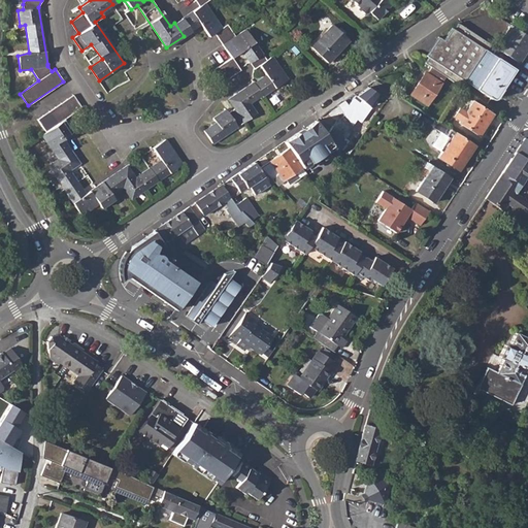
[(182,0),(183,0),(194,0),(199,6),(182,18),(191,31),(201,25),(209,36),(215,33),(222,44),(231,58),(232,57),(241,51),(254,68),(259,65),(265,74),(253,83),(253,81),(228,98),(234,108),(228,112),(225,108),(212,118),(216,122),(203,130),(212,142),(256,112),(249,102),(261,94),(262,96),(287,78),(271,56),(266,59),(244,29),(235,36),(227,25),(222,27),(205,3),(208,0),(182,0)]
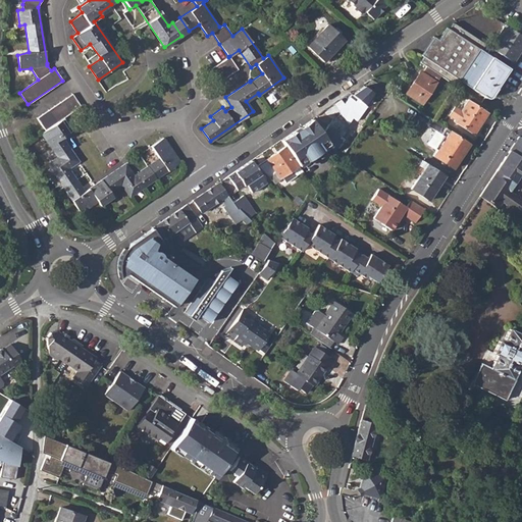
[(348,0),(354,5),(354,6),(354,7),(362,14),(364,11),(373,18),(386,4),(380,0),(348,0)]
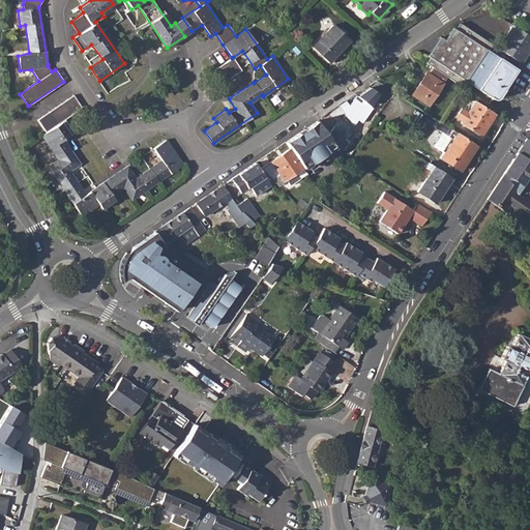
[(332,24),(311,47),(328,63),(349,39),(332,24)]
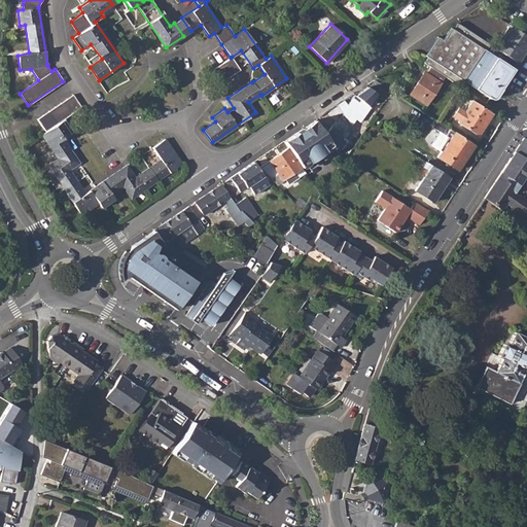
[(427,57),(423,63),(459,85),(463,80),(490,98),(494,99),(514,69),(483,48),(487,42),(457,24),(453,30),(451,28),(444,40),(437,37),(425,56),(427,57)]
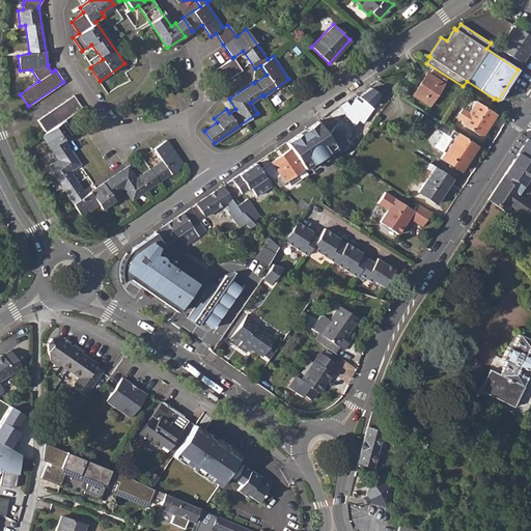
[(530,36),(513,25),(499,49),(522,63),(530,48),(530,36)]
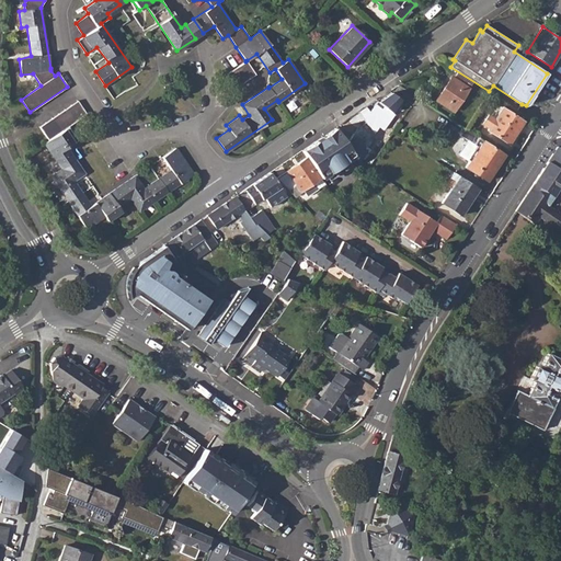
[(245,61),(227,73),(236,87),(255,73),(247,60),(245,61)]
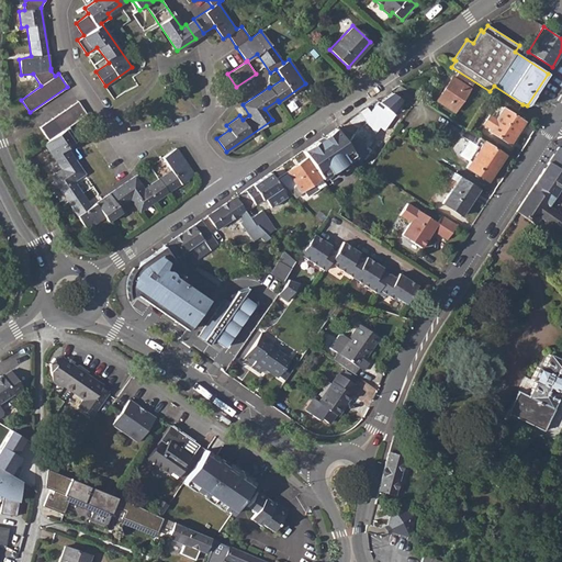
[(453,77),(437,101),(454,112),(470,88),(453,77)]
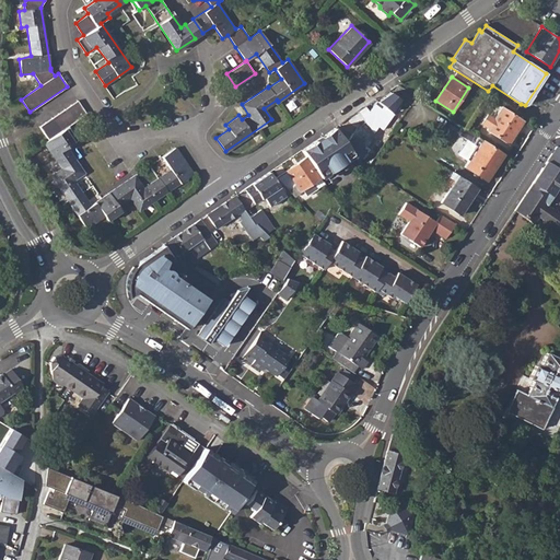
[(376,100),(350,136),(368,149),(373,140),(371,138),(378,125),(383,128),(389,120),(394,113),(376,100)]
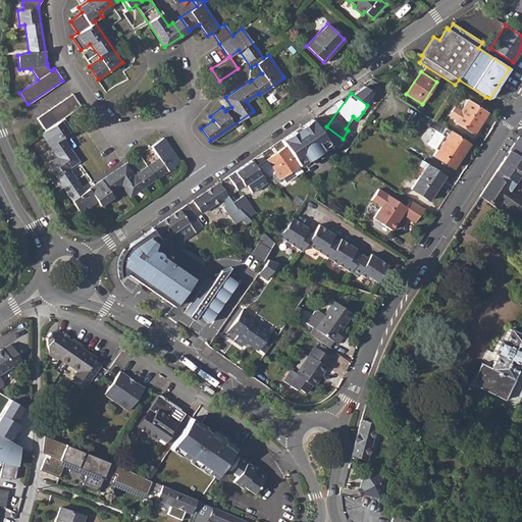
[(81,106),(71,94),(37,118),(45,131),(41,134),(57,157),(47,164),(81,213),(98,201),(101,206),(113,197),(110,193),(121,185),(129,197),(180,162),(163,138),(151,146),(159,158),(134,175),(125,163),(85,191),(68,168),(79,161),(62,138),(72,131),(63,118),(81,106)]
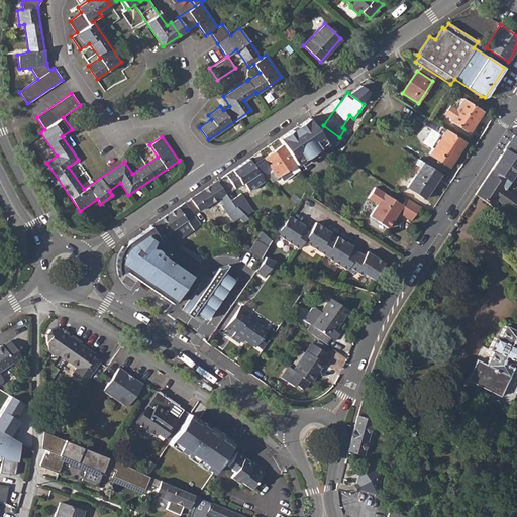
[(482,111),(462,98),(448,120),(469,132),(482,111)]
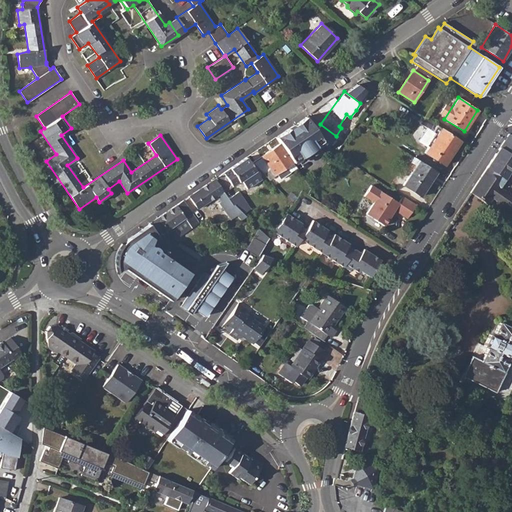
[(295,123),(275,137),(279,143),(293,162),(323,141),(307,117),(295,125),(295,123)]
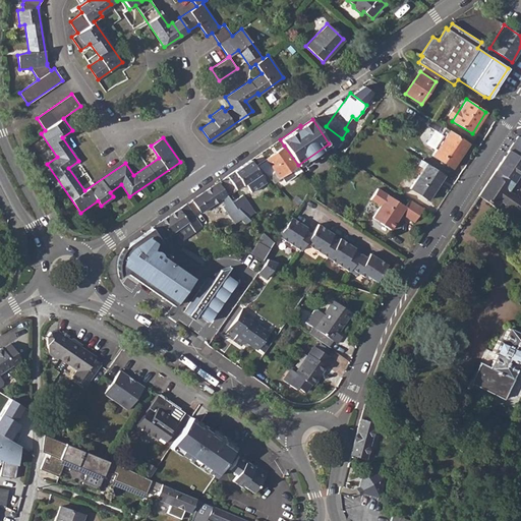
[(468,143),(432,120),(428,126),(444,136),(432,155),(452,168),(468,143)]
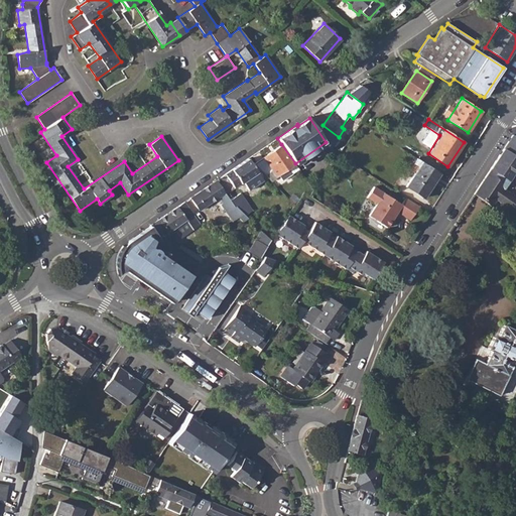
[(515,137),(512,135),(507,143),(515,149),(515,137)]
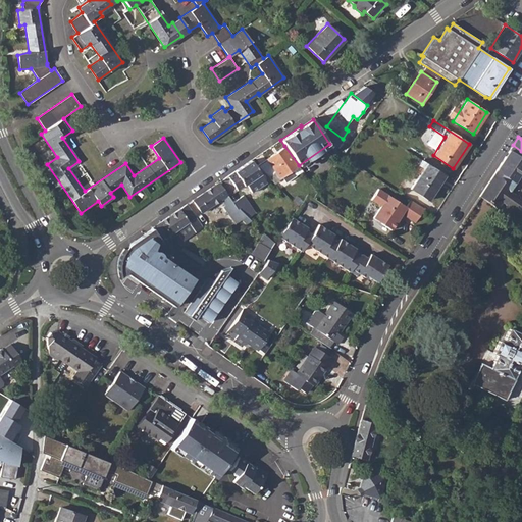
[(521,151),(513,145),(496,171),(508,192),(521,170),(521,151)]
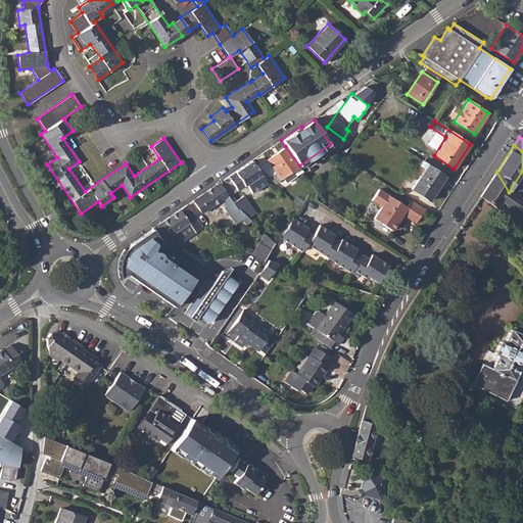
[(285,146),(256,165),(258,168),(269,178),(276,173),(280,178),(299,165),(285,146)]
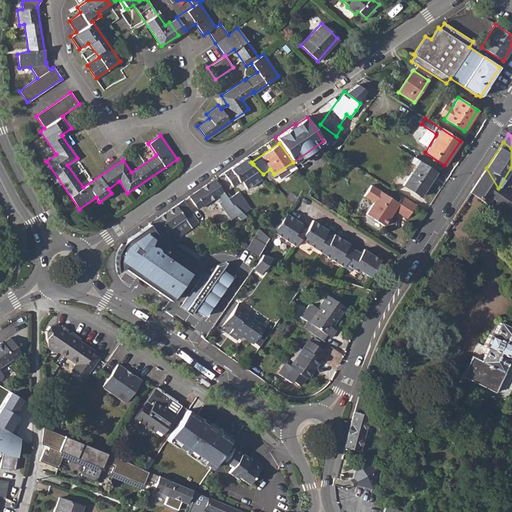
[(246,156),(214,178),(223,191),(241,180),(246,188),(265,176),(263,174),(253,164),(251,165),(246,156)]
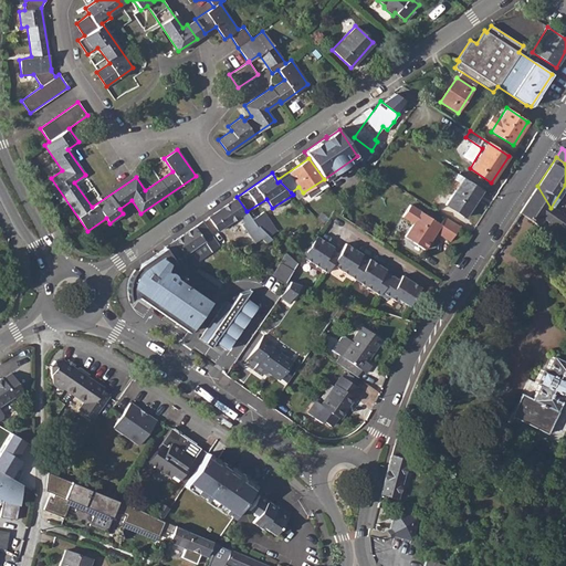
[(463,177),(456,190),(446,205),(464,217),(483,190),(463,177)]
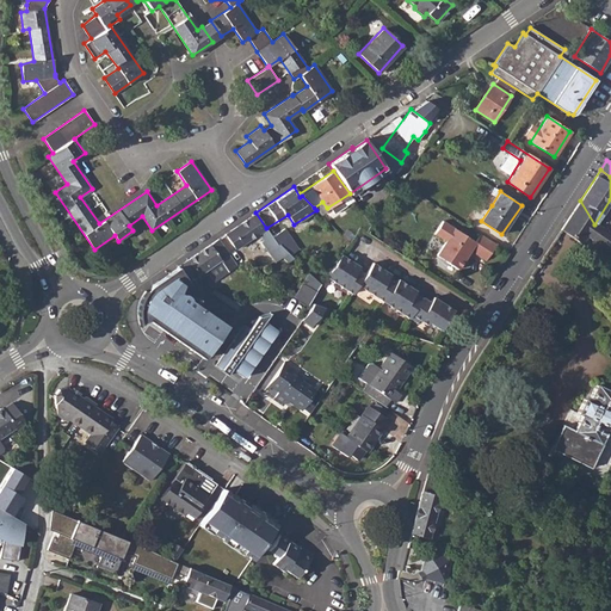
[(580,201),(561,229),(581,245),(590,232),(594,235),(592,240),(610,253),(610,235),(594,224),(580,201)]
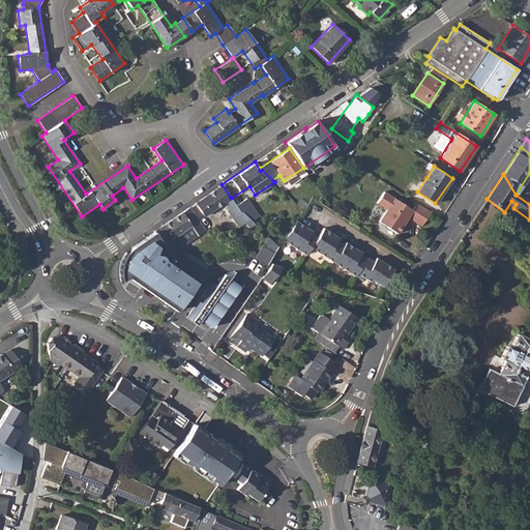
[(222,184),(196,203),(204,215),(224,202),(228,208),(227,210),(238,227),(249,218),(241,211),(240,212),(236,206),(231,198),(222,184)]
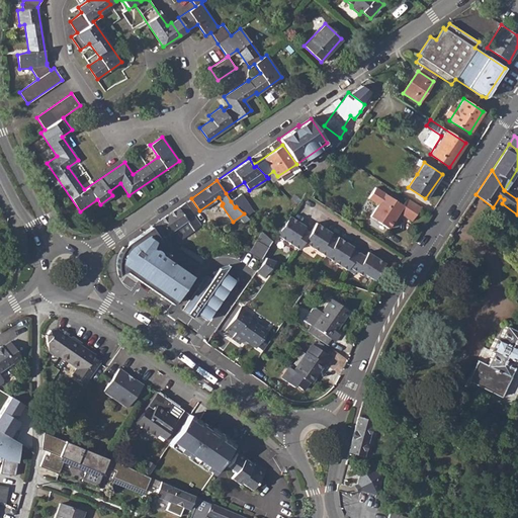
[(298,188),(290,200),(295,205),(299,200),(306,192),(311,196),(315,190),(310,183),(304,191),(298,188)]
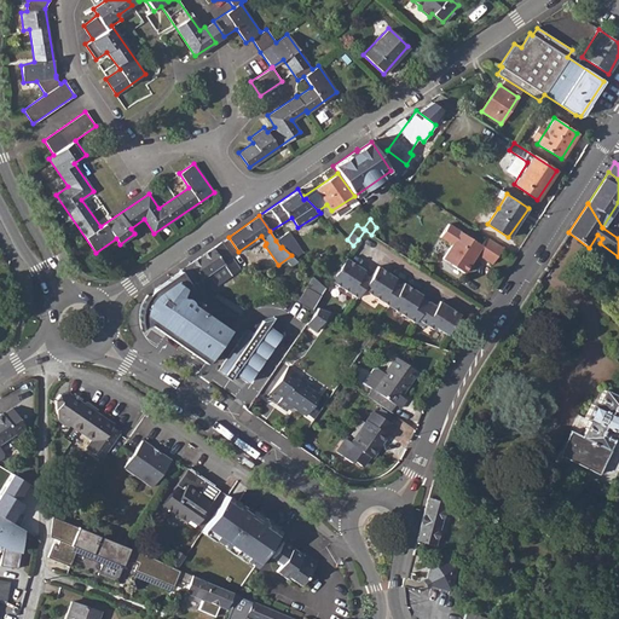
[(503,248),(487,237),(482,244),(449,224),(440,236),(452,244),(444,258),(466,273),(470,265),(468,262),(470,259),(473,260),(478,254),(492,264),(503,248)]
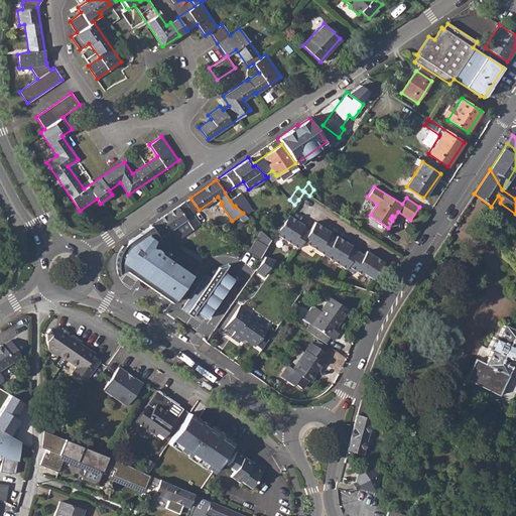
[(304,191),(298,200),(313,210),(318,202),(309,196),(304,191)]
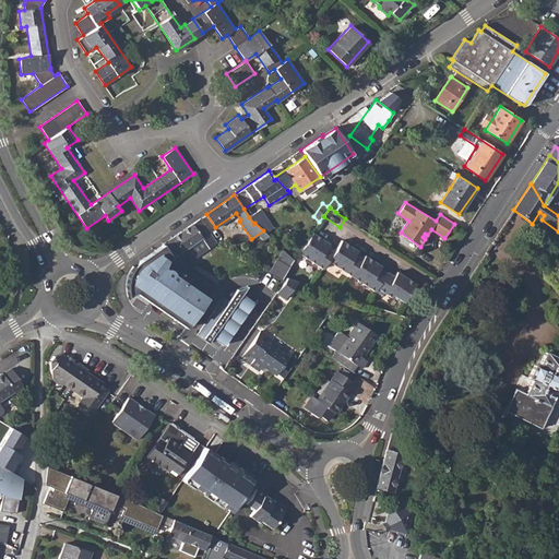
[(256,211),(249,217),(253,224),(254,223),(263,230),(269,225),(256,211)]
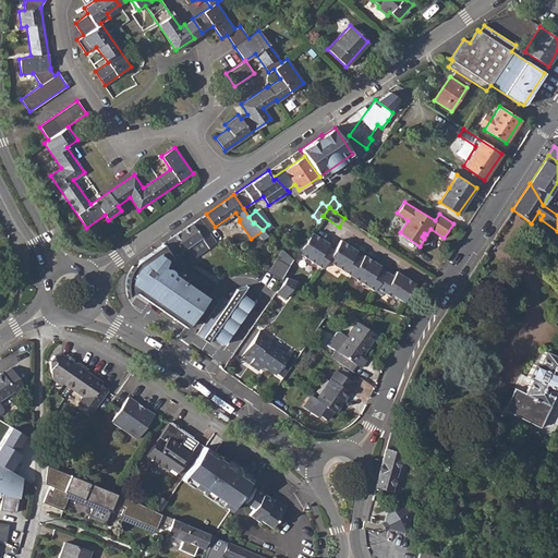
[(199,218),(167,240),(177,253),(180,251),(181,253),(190,247),(194,255),(196,255),(216,242),(199,218)]
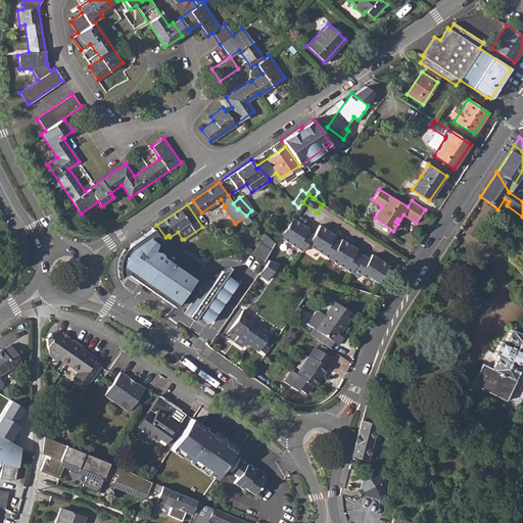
[(307,228),(291,218),(279,237),(300,251),(305,244),(349,273),(357,277),(359,274),(365,279),(367,277),(377,283),(388,266),(370,254),(368,258),(365,263),(359,258),(361,255),(354,251),(355,249),(340,239),(338,241),(332,237),(333,235),(319,225),(312,234),(305,230),(307,228)]
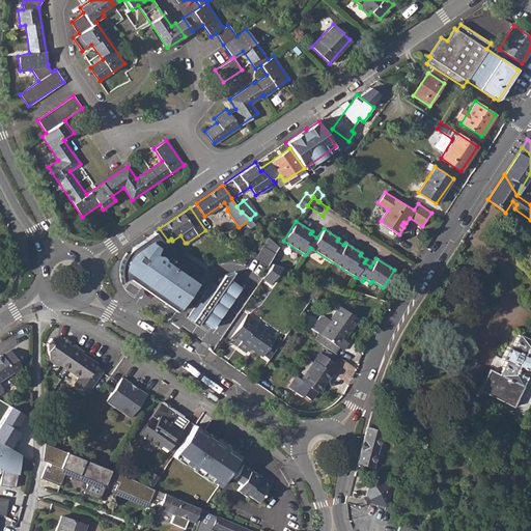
[(159,228),(154,232),(163,244),(167,241),(168,241),(159,228)]
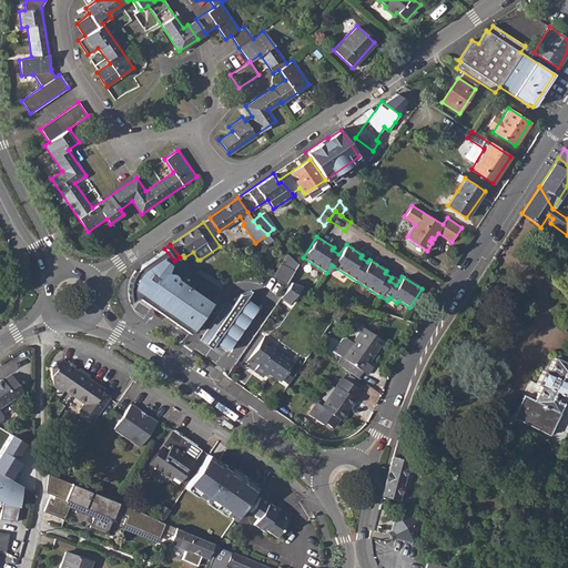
[(189,332),(212,298),(208,296),(170,271),(172,265),(174,261),(164,249),(156,254),(146,261),(139,266),(135,271),(132,276),(130,282),(129,286),(129,292),(129,296),(130,300),(133,298),(137,297),(155,310),(185,330),(189,332)]
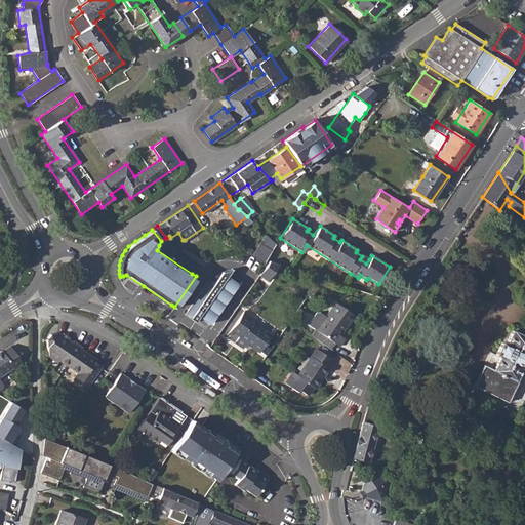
[(271,250),(258,244),(252,255),(264,261),(266,259),(271,250)]
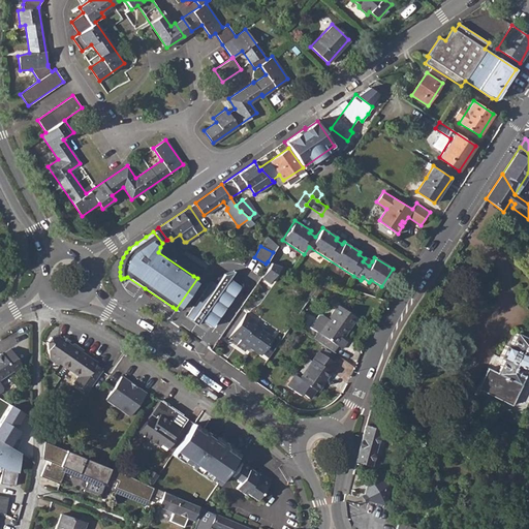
[(271,262),(261,277),(271,283),(282,266),(271,262)]
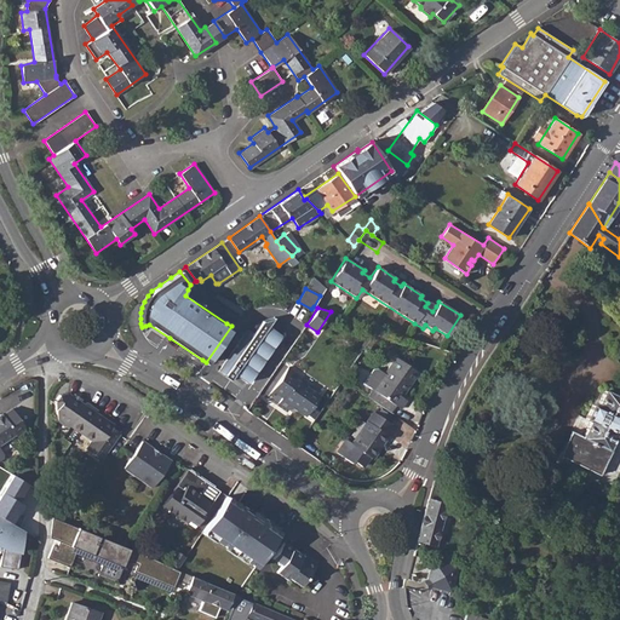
[(247,331),(219,371),(225,374),(223,377),(230,382),(235,375),(241,379),(247,383),(280,336),(275,331),(269,327),(275,319),(262,322),(253,334),(247,331)]
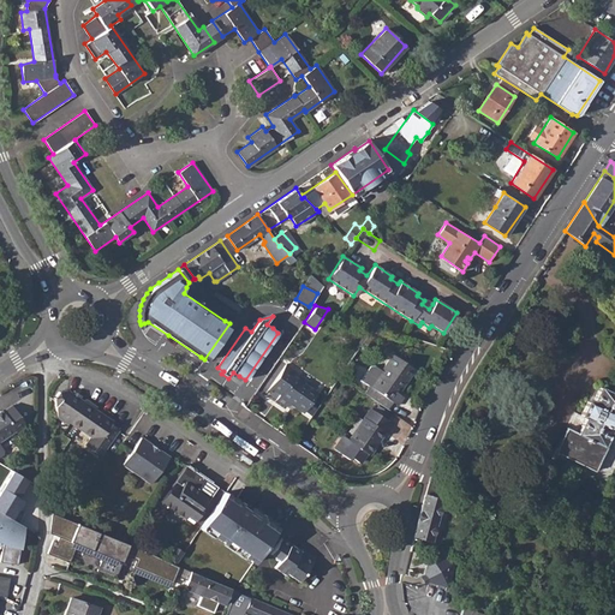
[(393,353),(370,387),(398,405),(404,396),(399,393),(415,369),(393,353)]
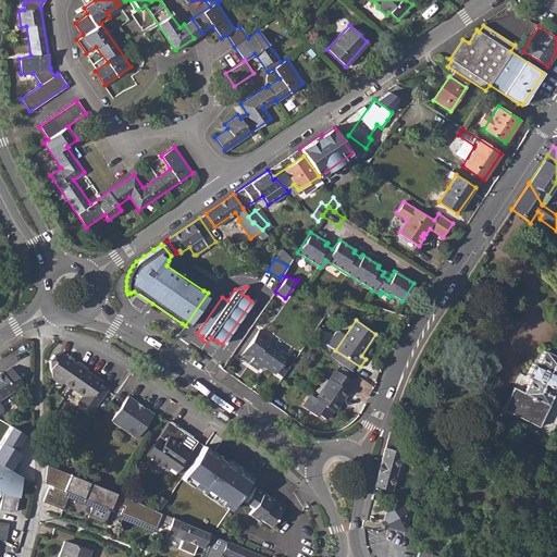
[(258,331),(245,350),(254,357),(249,362),(258,369),(261,364),(274,374),(287,357),(264,341),(268,337),(258,331)]
